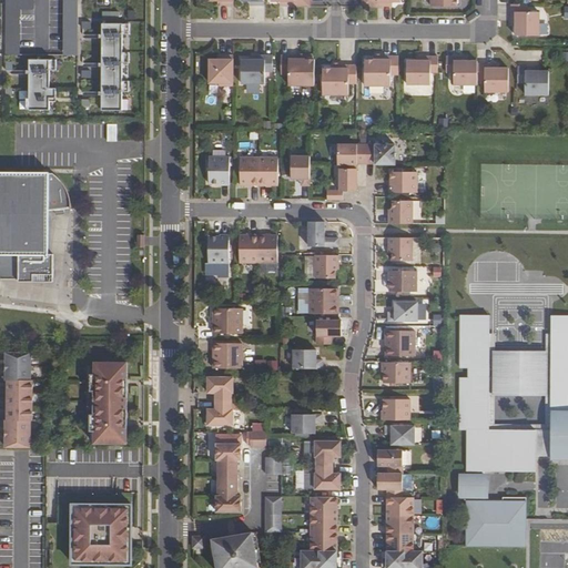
[(6,0),(6,54),(20,54),(20,9),(34,9),(33,0),(6,0)]
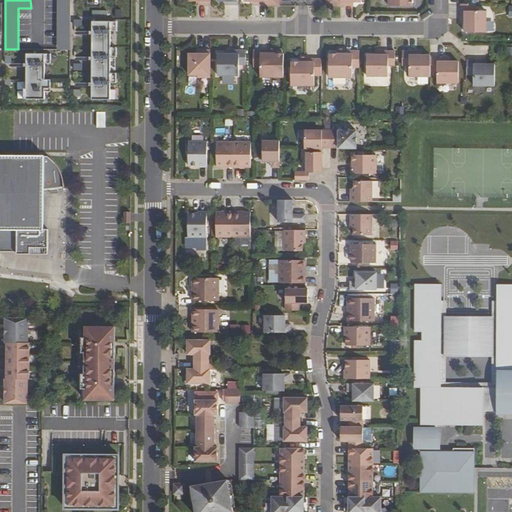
[(57,0),(57,49),(70,49),(69,0),(57,0)]
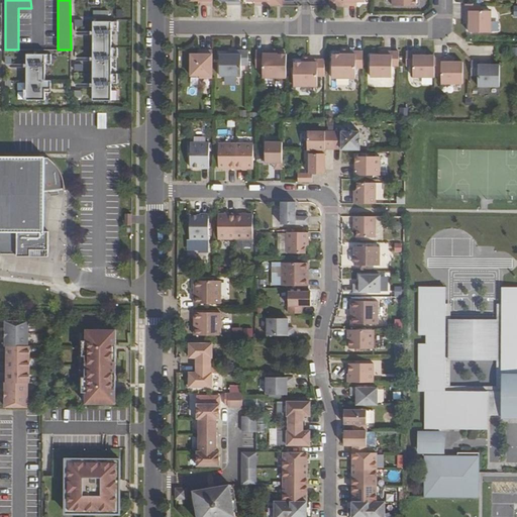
[(491,32),(491,11),(480,11),(480,4),(464,4),(464,19),(470,19),(470,24),(469,32),(491,32)]
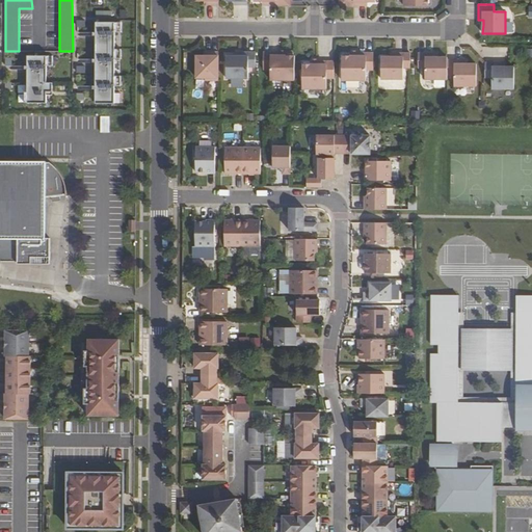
[(121,22),(96,22),(96,104),(114,104),(114,86),(121,86),(121,77),(114,77),(114,59),(121,59),(121,49),(114,49),(115,32),(121,32),(121,22)]
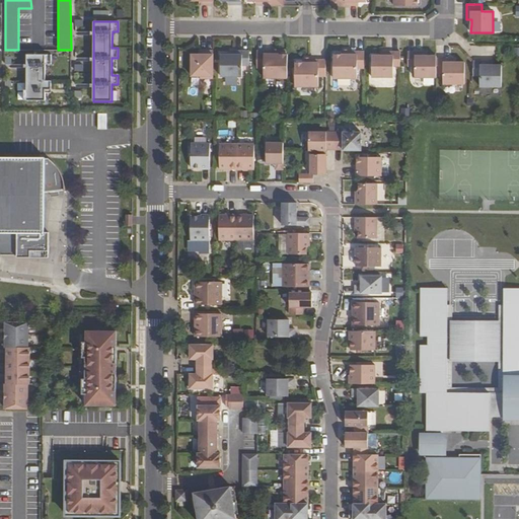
[(200,79),(213,79),(213,51),(203,51),(203,55),(199,55),(192,55),(191,76),(200,76),(200,79)]
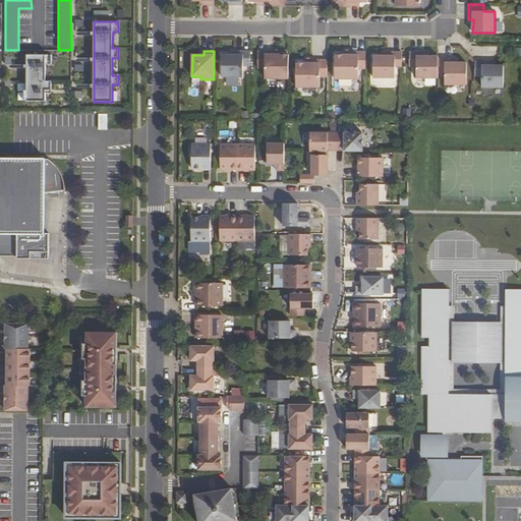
[(221,76),(243,77),(243,66),(249,66),(250,51),(235,51),(235,55),(230,55),(221,55),(221,76)]
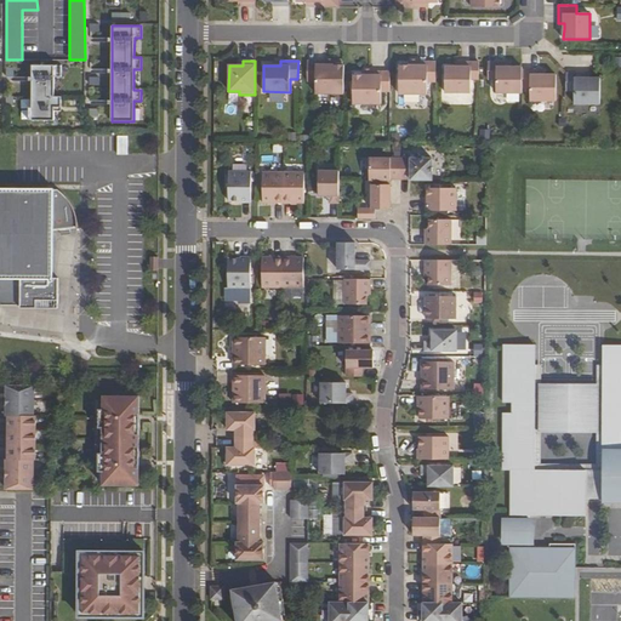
[(315,93),(343,93),(343,66),(334,64),(326,64),(326,61),(307,61),(307,81),(315,81),(315,93)]
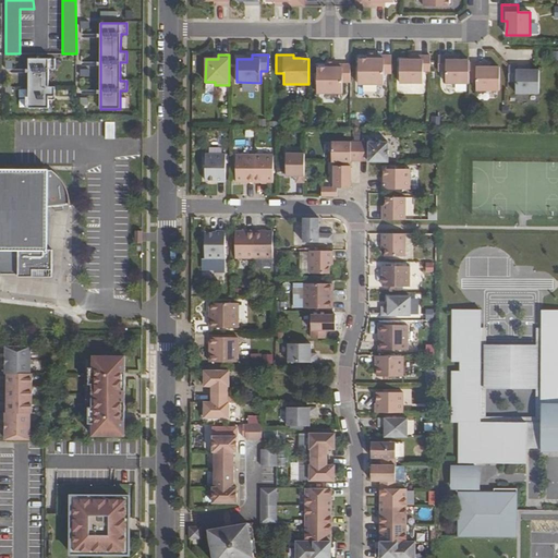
[(359,59),(359,84),(384,85),(384,73),(391,74),(391,56),(374,56),(374,59),(367,59),(359,59)]
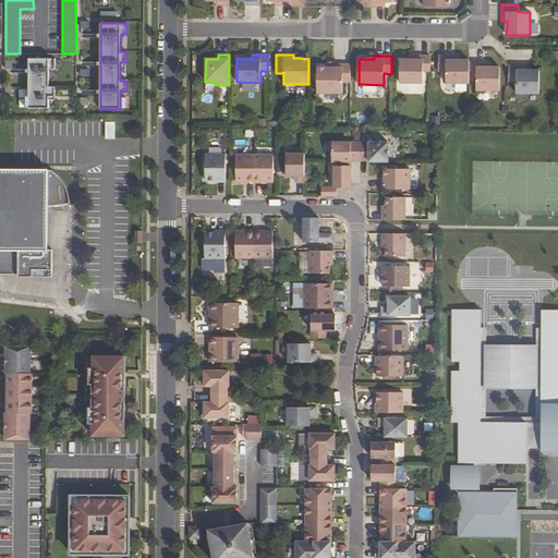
[(399,83),(423,83),(423,71),(429,72),(431,56),(414,56),(414,60),(409,60),(400,60),(399,83)]
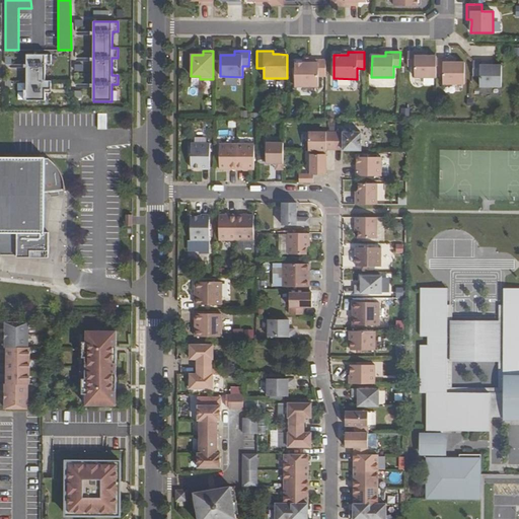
[(415,77),(436,78),(436,73),(436,59),(436,56),(428,56),(422,56),(422,52),(408,52),(408,67),(415,67),(415,77)]
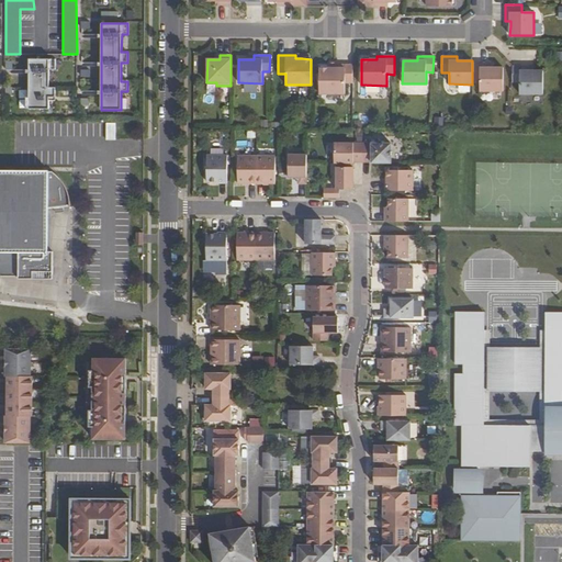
[(56,58),(29,58),(29,109),(49,110),(49,98),(56,98),(56,87),(49,87),(49,69),(56,69),(56,58)]
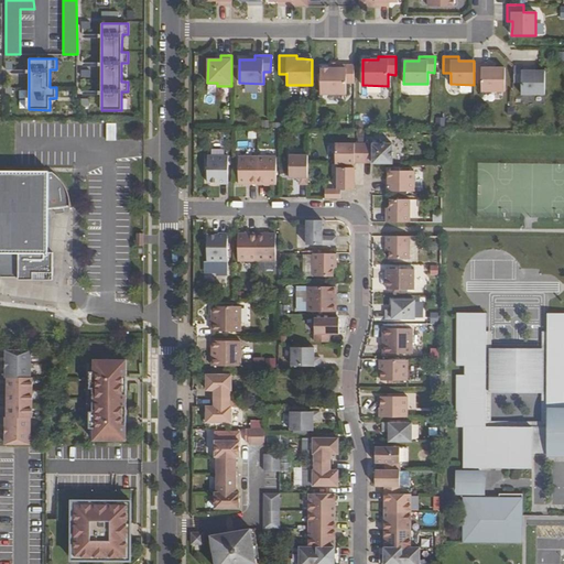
[(481,91),(505,91),(505,68),(495,68),(489,68),(489,64),(474,64),(474,79),(481,79),(481,91)]
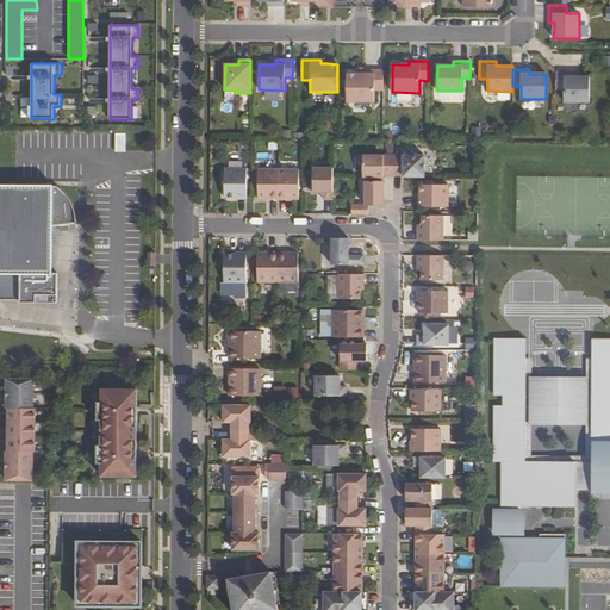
[(347,74),(347,103),(374,103),(374,91),(383,91),(383,70),(365,70),(365,74),(356,74),(347,74)]
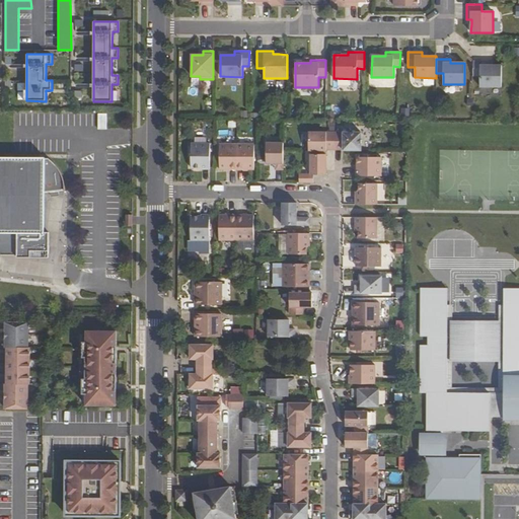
[(479,87),(501,87),(501,66),(488,66),(488,61),(472,61),(472,76),(479,76),(479,87)]
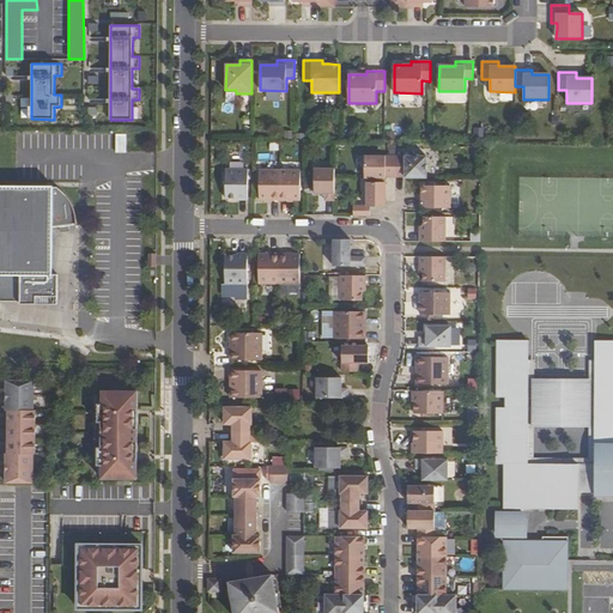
[(117,152),(127,152),(127,134),(117,134),(117,152)]
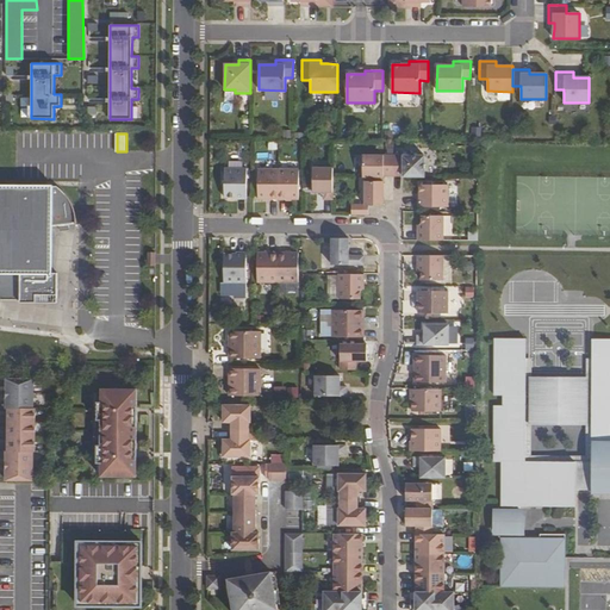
[(384,176),(384,172),(393,172),(393,155),(362,155),(362,178),(365,176),(374,176),(374,181),(384,182),(384,176)]
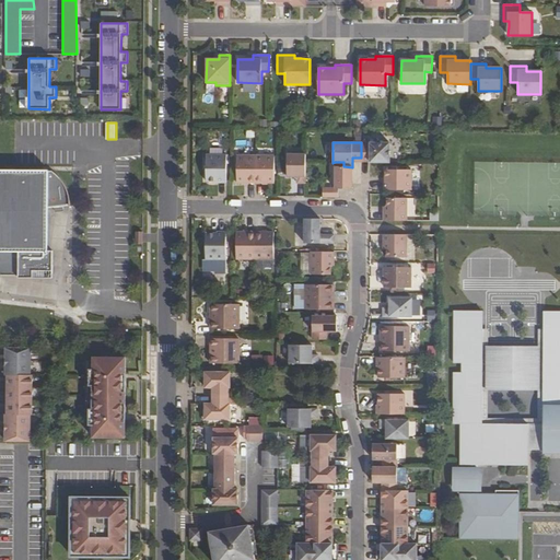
[(389,143),(361,142),(361,158),(370,158),(370,162),(389,162),(389,143)]
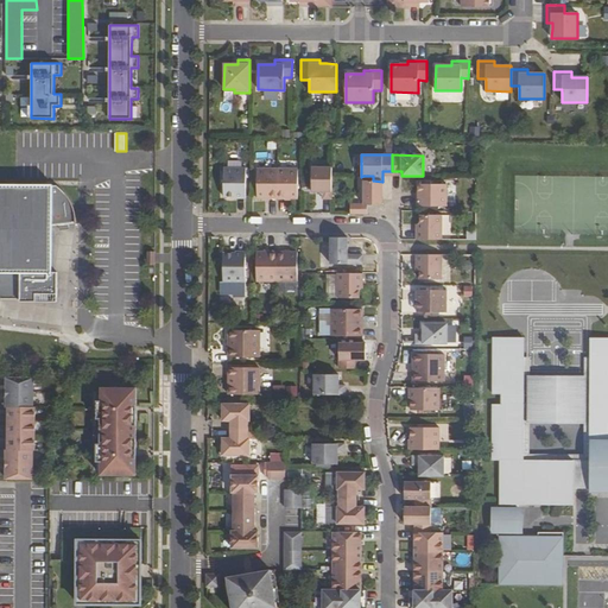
[(235,198),(246,198),(246,168),(223,168),(223,197),(235,197),(235,198)]
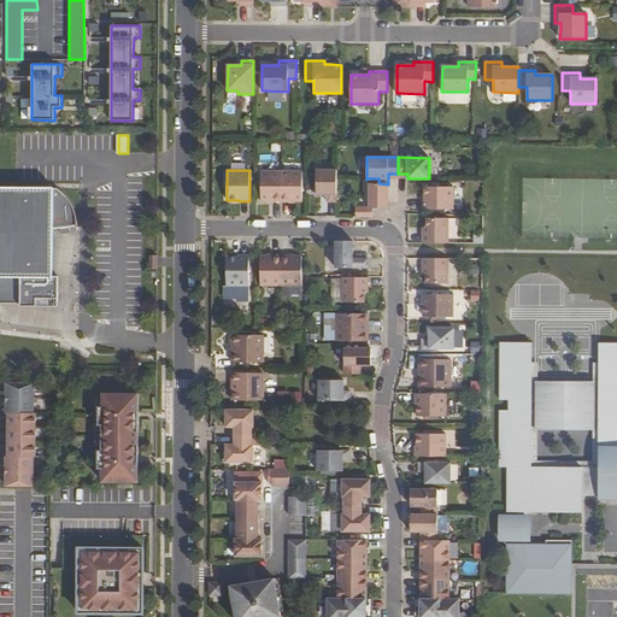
[(327,201),(336,201),(336,170),(316,170),(316,195),(327,195),(327,201)]
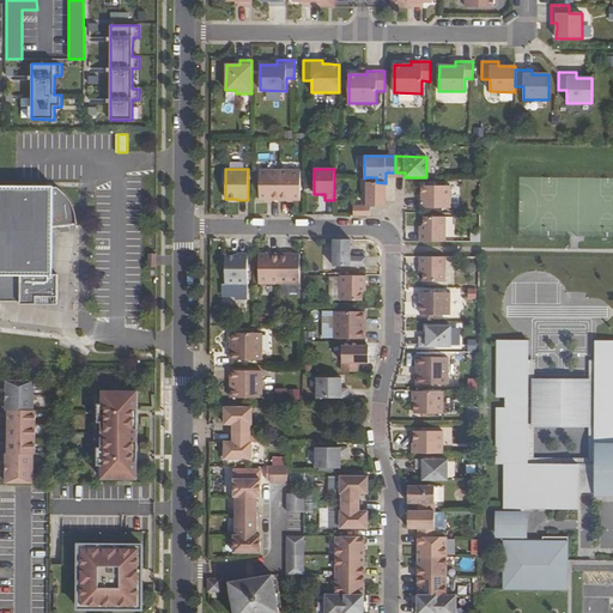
[(259,200),(279,200),(280,170),(259,170),(259,200)]
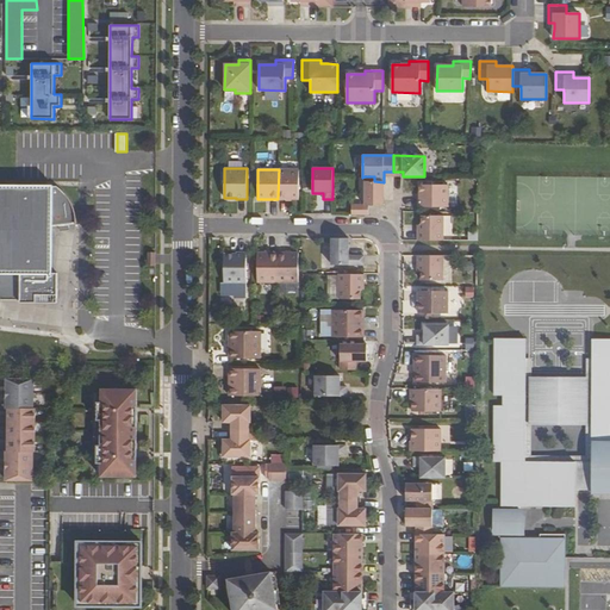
[(278,199),(299,199),(299,169),(279,169),(278,199)]
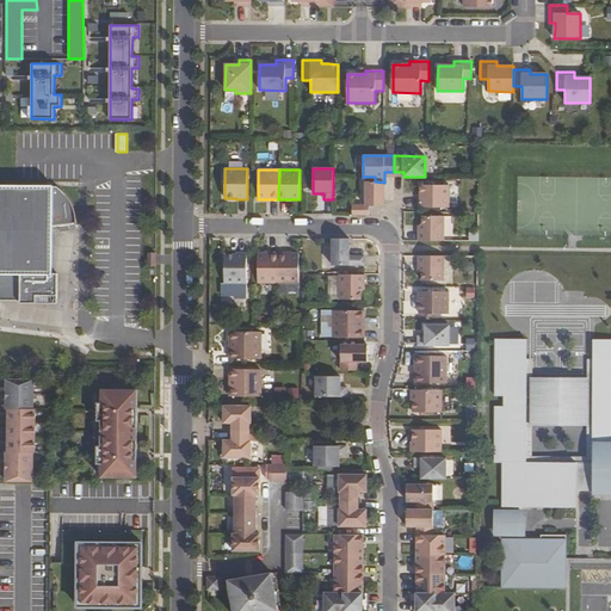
[(369,207),(383,207),(384,183),(375,181),(375,177),(365,177),(365,205),(352,205),(352,215),(369,215),(369,207)]
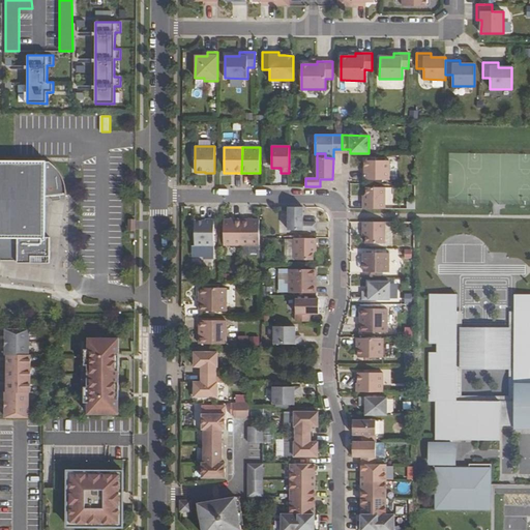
[(65,198),(71,198),(68,188),(65,181),(61,174),(56,168),(50,162),(0,160),(0,259),(7,260),(7,259),(20,260),(20,259),(33,260),(33,259),(52,260),(52,238),(46,238),(46,226),(47,226),(46,213),(47,213),(46,200),(49,200),(49,197),(56,198),(56,200),(65,201),(65,198)]
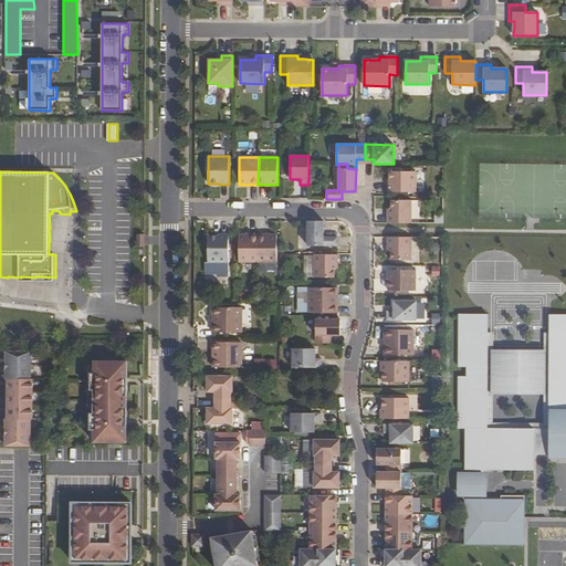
[(388,184),(388,192),(416,192),(416,171),(389,171),(389,184),(388,184)]
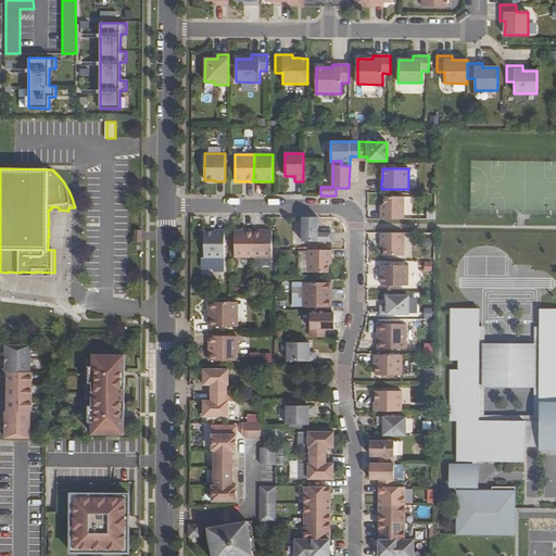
[(380,219),(404,219),(404,197),(384,197),(383,205),(380,205),(380,219)]
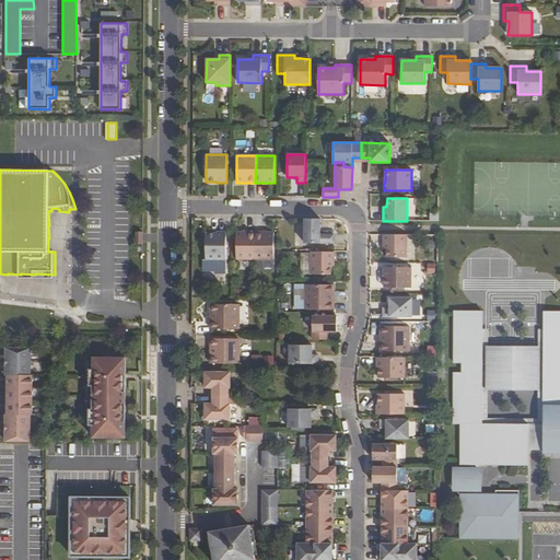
[(304,243),(334,243),(334,235),(321,234),(321,219),(304,219),(304,243)]
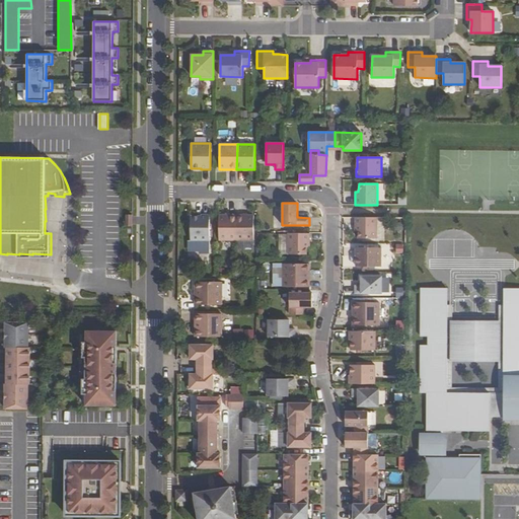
[(199,253),(209,253),(209,215),(201,215),(201,216),(191,216),(190,240),(199,240),(199,250),(199,253)]
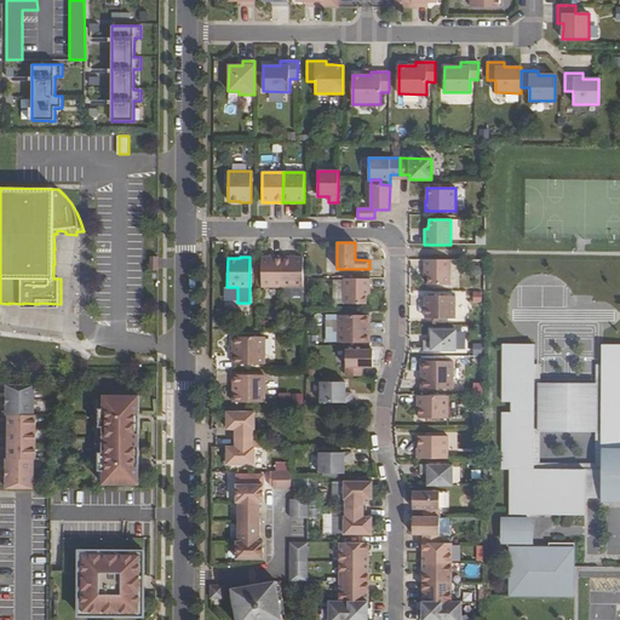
[(262,287),(282,287),(282,257),(262,257),(262,287)]
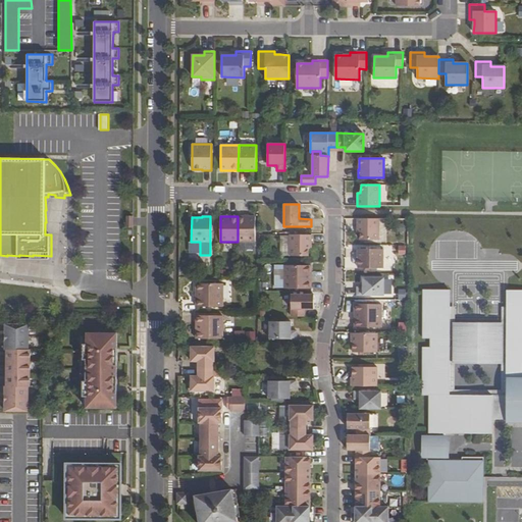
[(238,242),(255,242),(255,216),(238,216),(238,242)]
